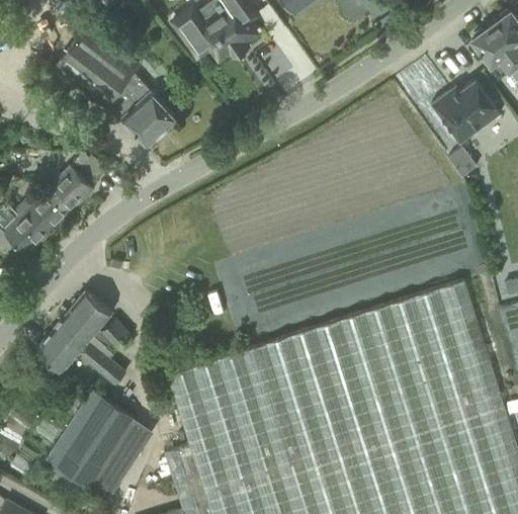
[(15,6),(6,0),(4,0),(0,5),(10,13),(15,6)]
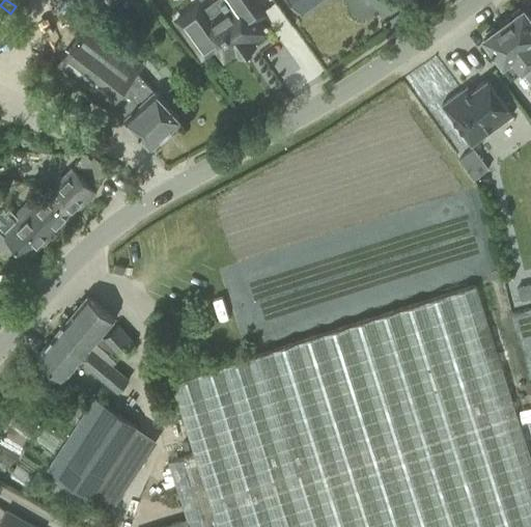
[(197,8),(176,23),(202,60),(216,51),(224,63),(236,54),(250,45),(253,43),(262,35),(254,24),(263,18),(251,0),(222,0),(223,2),(221,3),(225,8),(227,7),(229,10),(226,14),(210,25),(200,12),(197,8)]
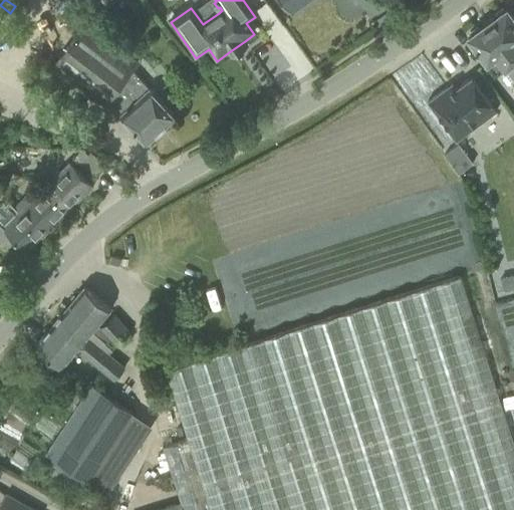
[(283,0),(292,12),(308,0),(283,0)]
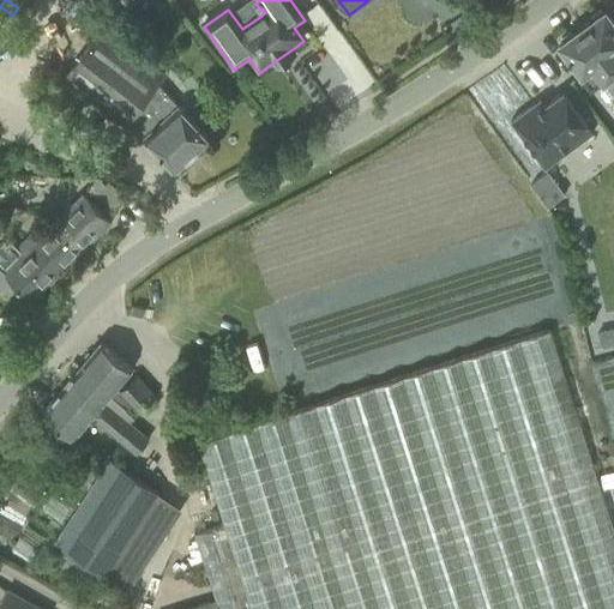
[(613,24),(606,13),(602,16),(600,13),(590,20),(593,23),(582,30),(613,73),(613,24)]
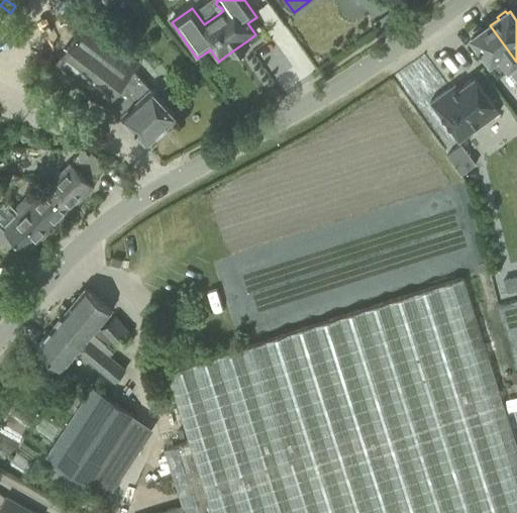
[(137,66),(87,25),(53,71),(103,110),(108,103),(147,146),(176,120),(132,73),(137,66)]
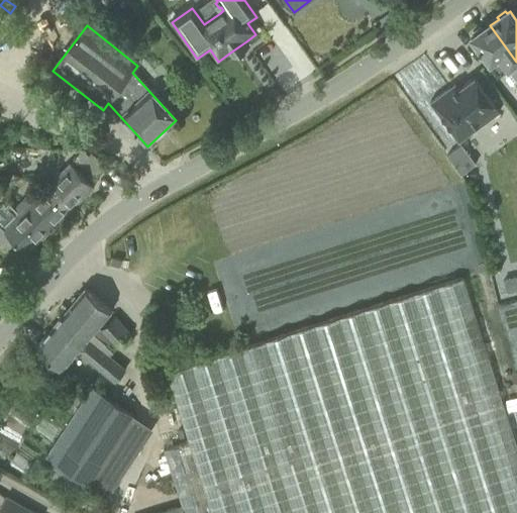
[(474,38),(471,40),(483,57),(490,67),(495,74),(500,80),(509,73),(516,82),(516,81),(516,62),(490,25),(482,32),(480,29),(472,35),(474,38)]
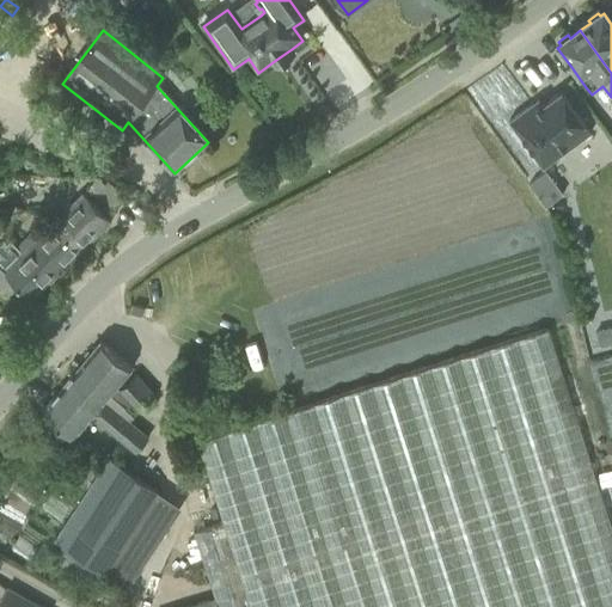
[(591,135),(575,114),(561,94),(543,108),(539,103),(509,124),(543,171),(591,135)]
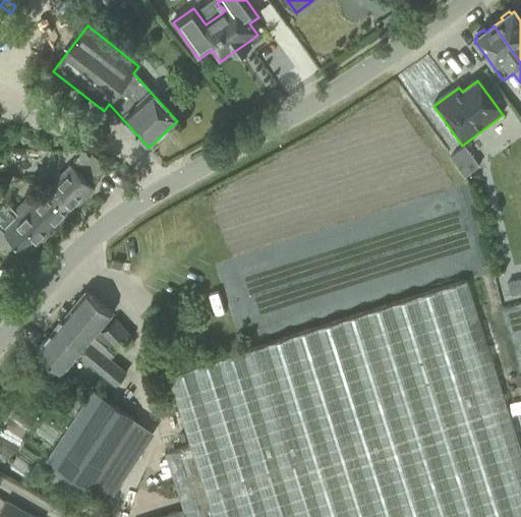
[(95,190),(79,176),(70,167),(60,177),(52,168),(40,181),(48,189),(57,198),(54,202),(68,216),(95,190)]
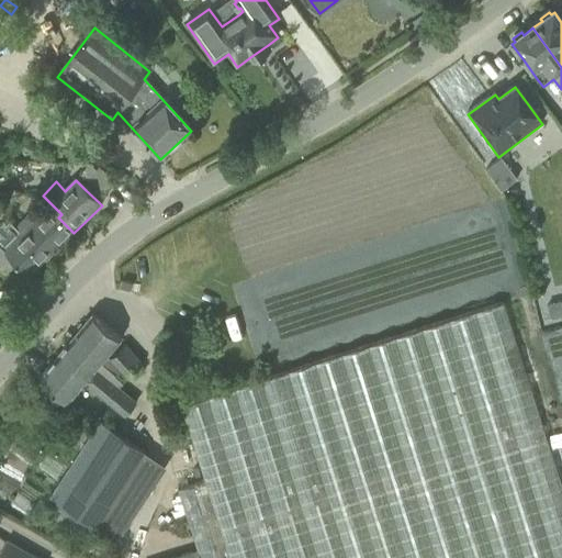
[(30,278),(74,233),(58,218),(62,214),(52,204),(34,222),(30,218),(17,231),(10,224),(6,229),(2,225),(0,227),(0,261),(7,255),(30,278)]
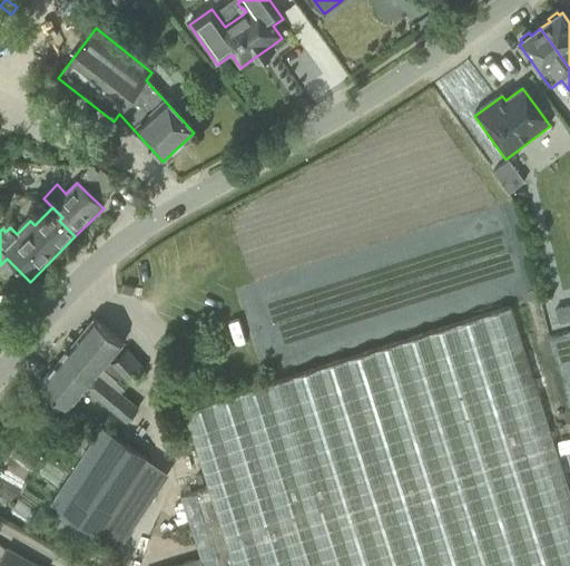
[(569,318),(567,306),(552,310),(557,327),(569,322),(569,318)]
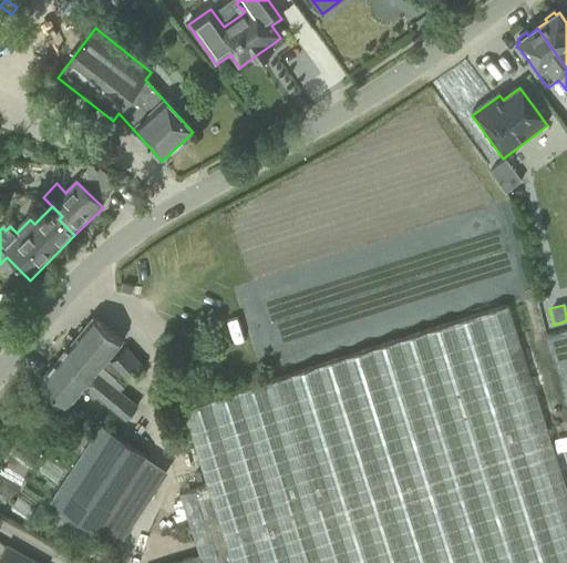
[(206,488),(181,495),(202,562),(566,562),(566,495),(507,308),(183,412),(206,488)]
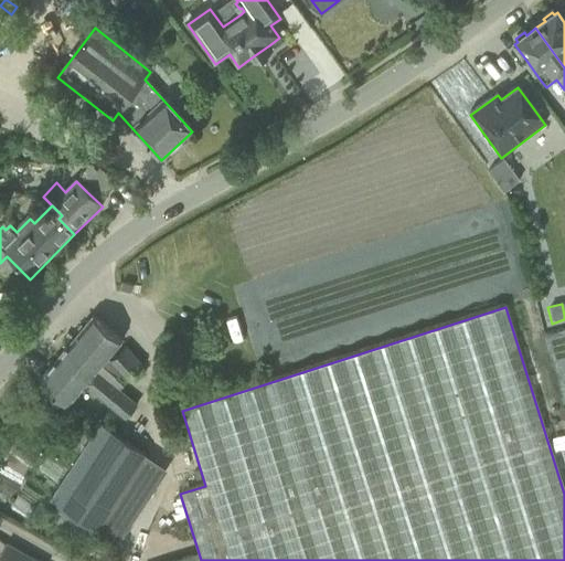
[(85,388),(127,423),(138,409),(96,373),(107,360),(121,343),(93,318),(39,382),(55,397),(68,408),(85,388)]
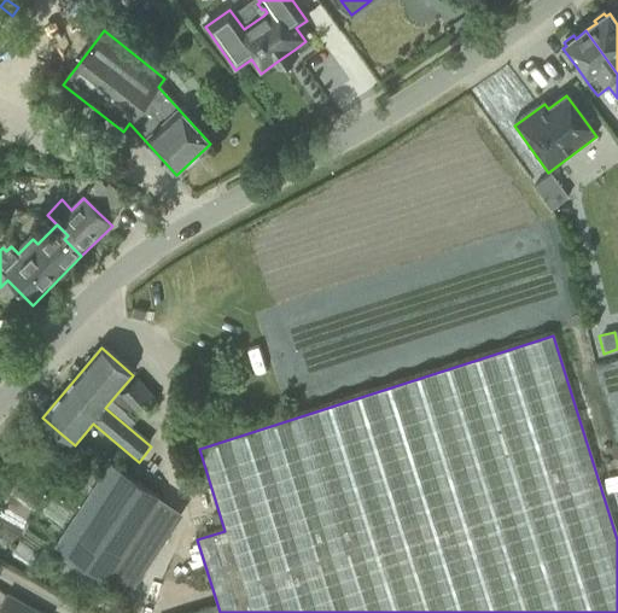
[(139,419),(157,402),(138,381),(120,397),(139,419)]
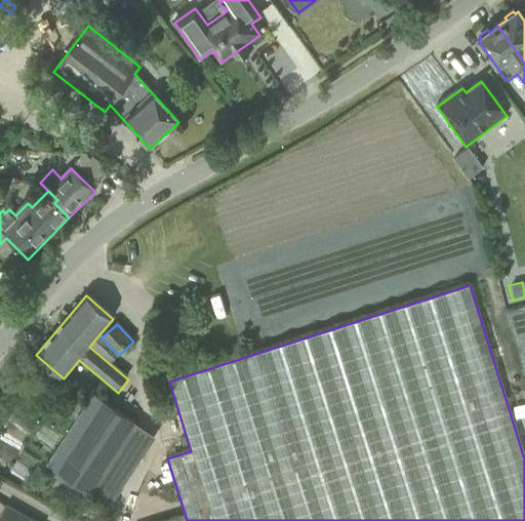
[(87,400),(73,391),(57,413),(72,423),(87,400)]
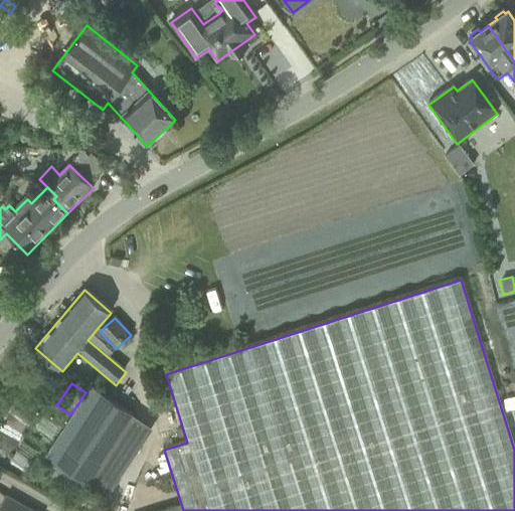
[(46,458),(88,485),(133,416),(92,389),(46,458)]
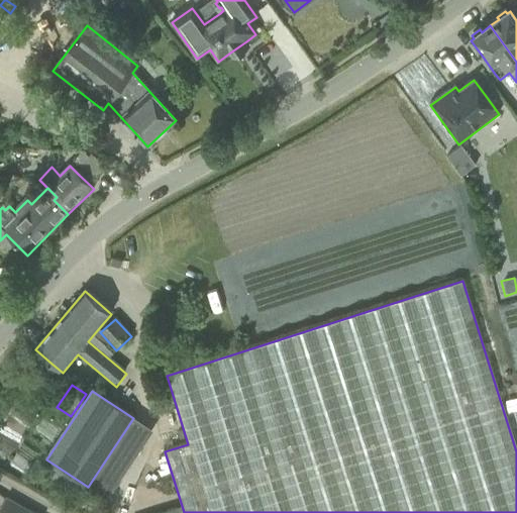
[(28,512),(6,500),(0,511),(0,512),(28,512)]
